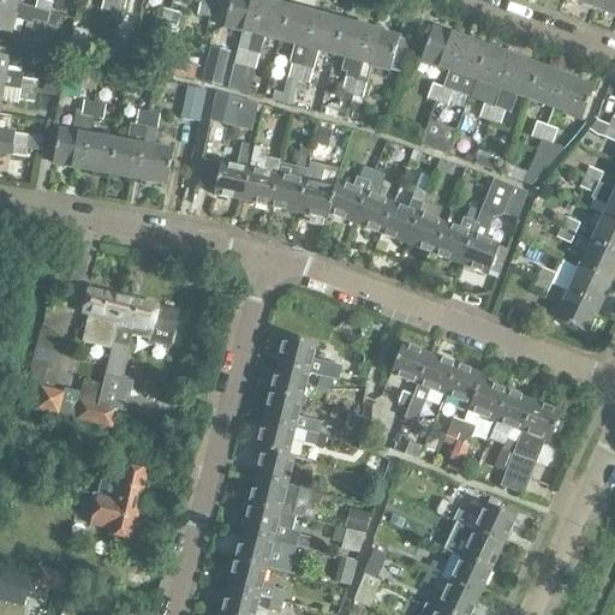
[(0,0),(0,30),(10,33),(13,19),(33,25),(34,22),(48,25),(51,15),(35,10),(18,5),(0,0)]
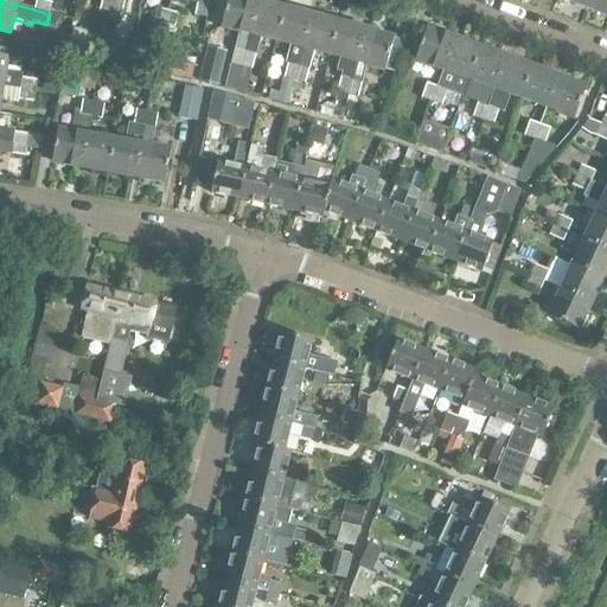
[(40,0),(37,0),(34,10),(50,14),(52,4),(40,0)]
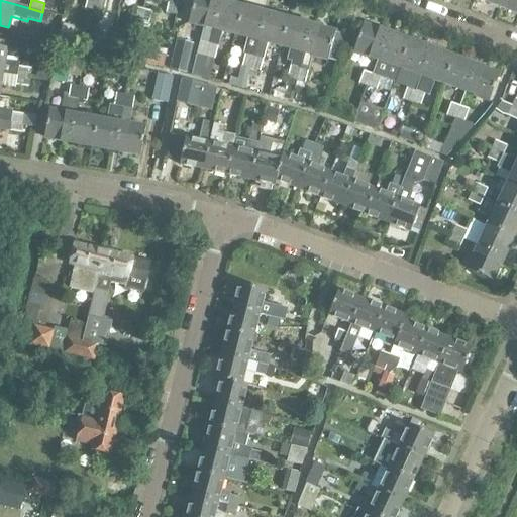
[(94,11),(95,11),(97,0),(87,0),(86,9),(94,11)]
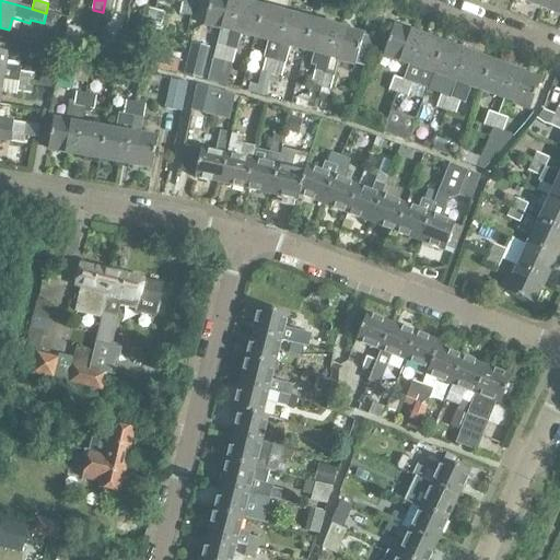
[(116,0),(115,0),(105,0),(103,12),(113,14),(116,0)]
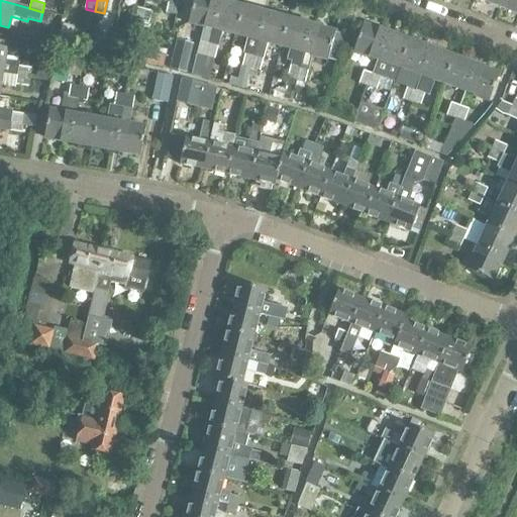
[(200,41),(209,43),(220,0),(218,0),(194,0),(189,21),(204,25),(200,41)]
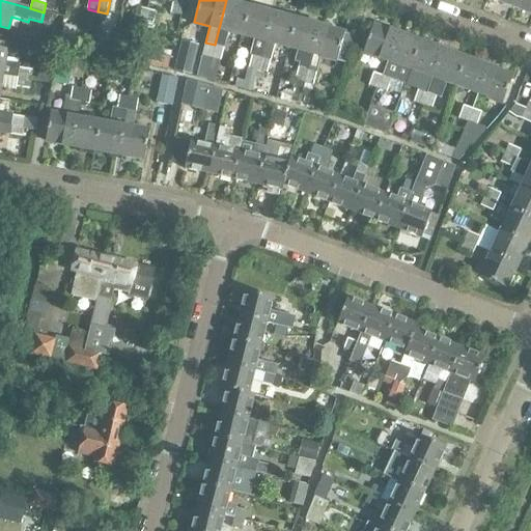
[(221,61),(229,31),(242,34),(249,7),(226,0),(215,45),(212,59),(221,61)]
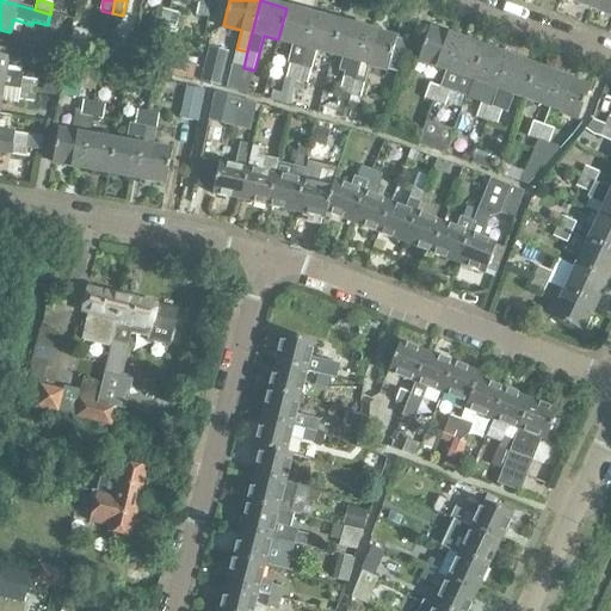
[(610,0),(590,0),(588,5),(610,12),(610,0)]
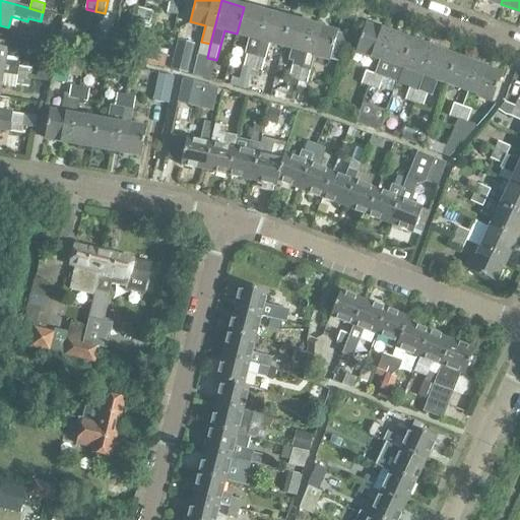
[(131,20),(141,23),(144,10),(135,7),(131,20)]
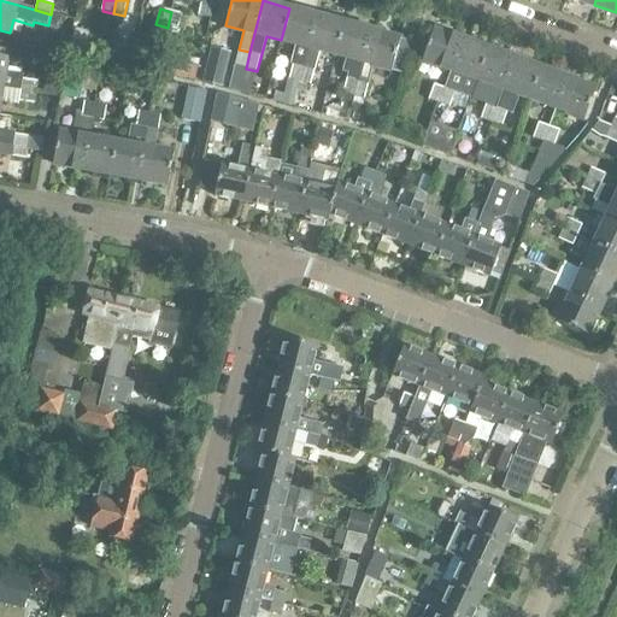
[(289,9),(281,40),(297,45),(291,65),(293,65),(288,84),(298,87),(299,82),(317,16),(289,9)]
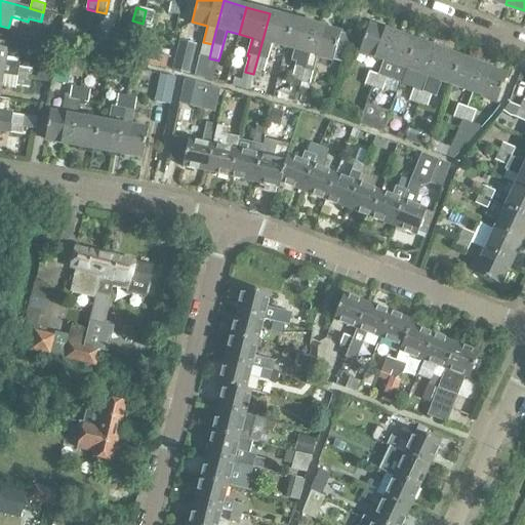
[(155,12),(146,10),(143,24),(152,26),(155,12)]
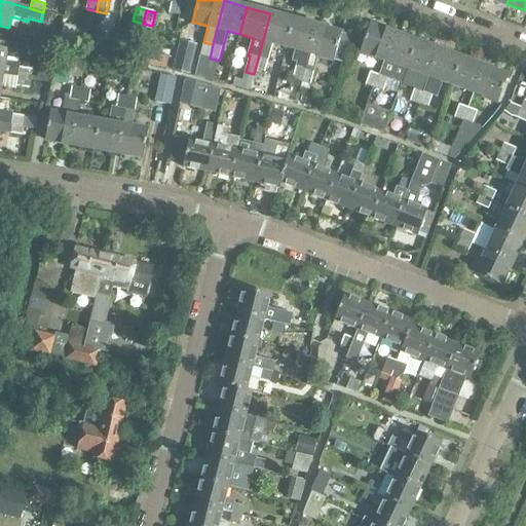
[(265,73),(272,43),(287,47),(294,20),(270,13),(255,70),(265,73)]
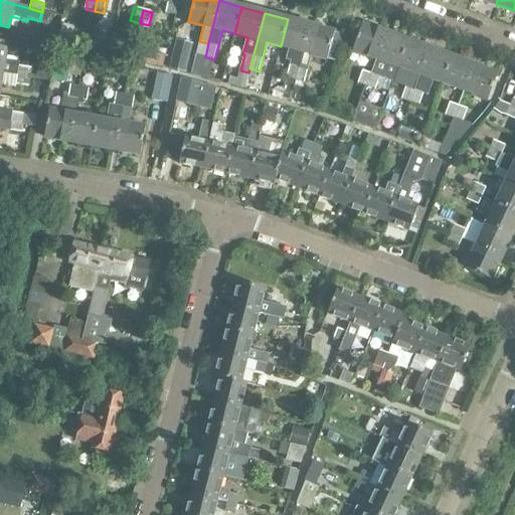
[(288,19),(281,46),(289,48),(286,60),(290,61),(283,91),(284,91),(282,100),(291,102),(296,80),(299,69),(304,52),(311,25),(288,19)]
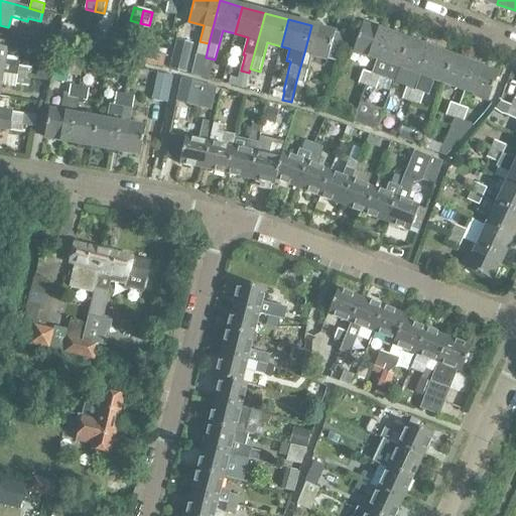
[(354,49),(377,57),(386,32),(363,23),(354,49)]
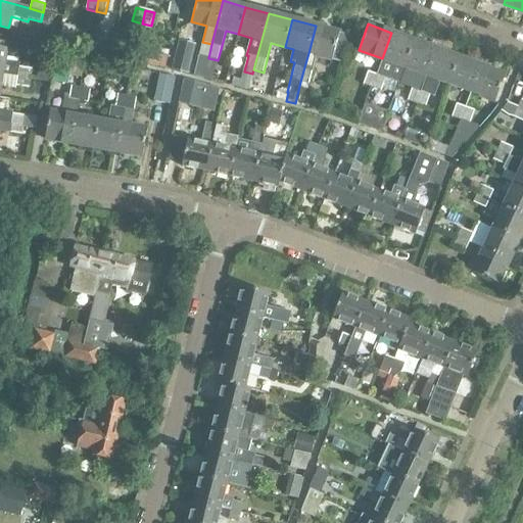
[(59,47),(83,53),(88,31),(63,25),(59,47)]
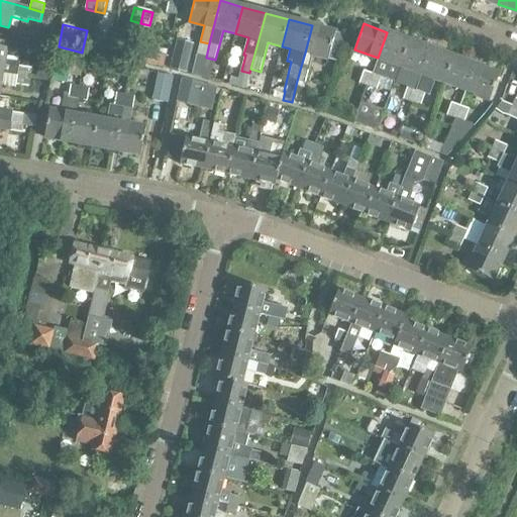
[(312,25),(305,53),(339,62),(346,37),(335,34),(335,31),(312,25)]
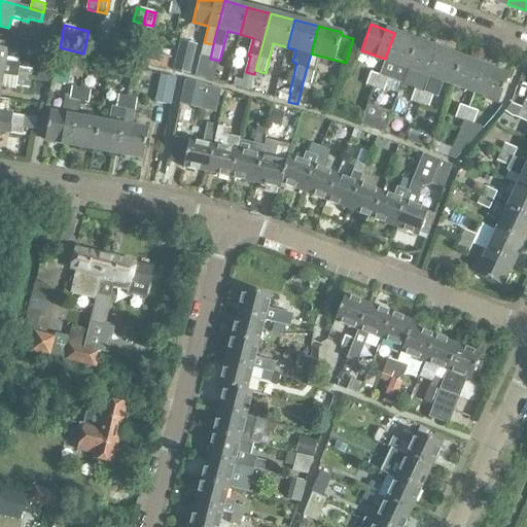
[(384,92),(388,80),(401,84),(408,67),(417,41),(394,33),(385,59),(379,77),(375,89),(384,92)]
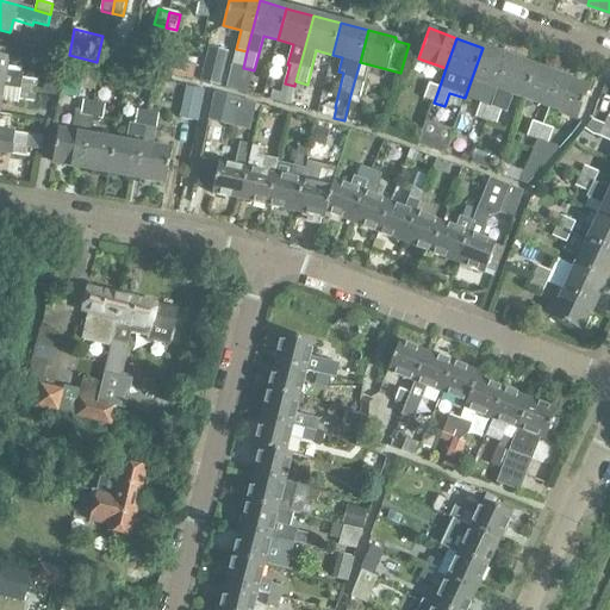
[(473,78),(498,87),(509,57),(483,48),(472,78),(473,78)]
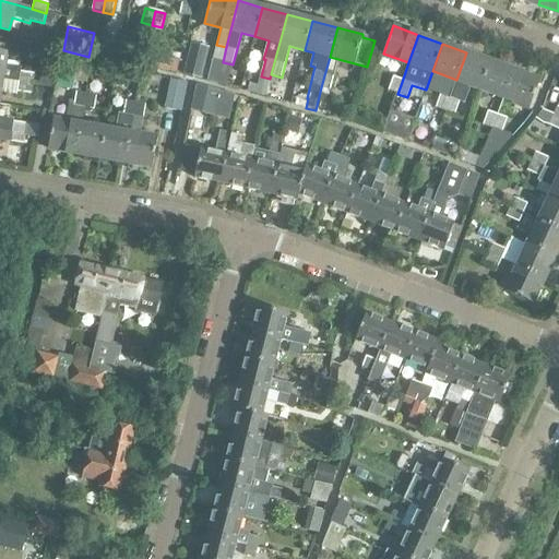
[(209,49),(190,45),(182,75),(201,80),(209,49)]
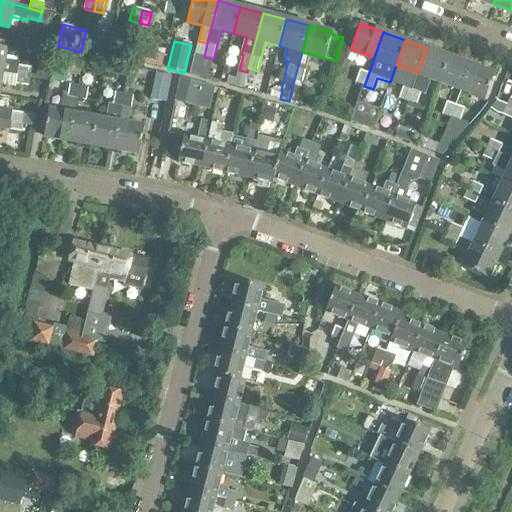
[(207,43),(198,41),(195,54),(204,57),(207,43)]
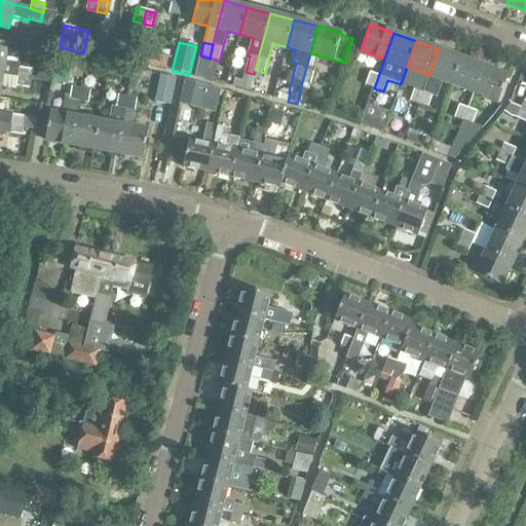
[(111,49),(96,46),(92,60),(108,63),(111,49)]
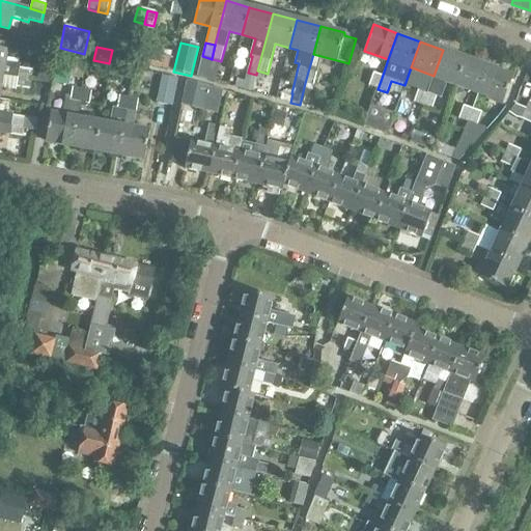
[(0,74),(31,79),(33,71),(20,68),(20,63),(5,62),(6,50),(5,50),(0,49),(0,74)]
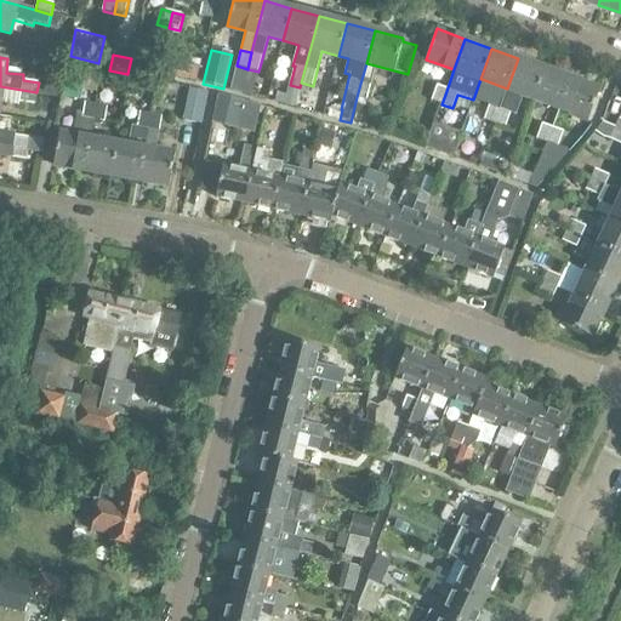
[(511,114),(517,117),(523,98),(533,102),(545,68),(518,58),(507,89),(500,109),(495,124),(506,129),(511,114)]
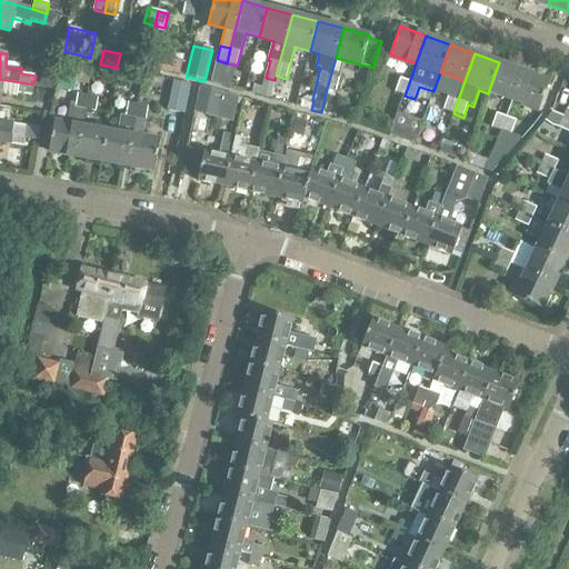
[(93,66),(65,60),(58,89),(75,93),(77,83),(89,86),(93,66)]
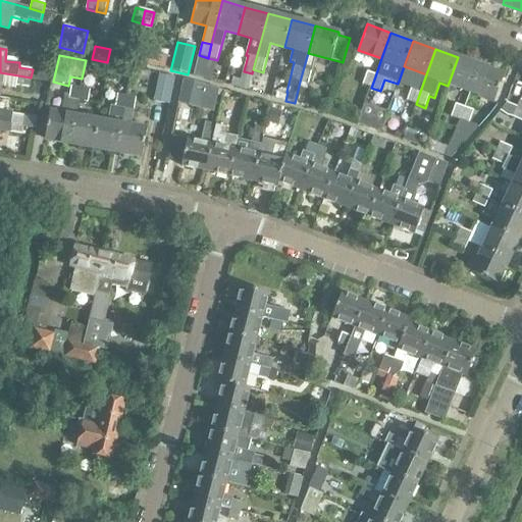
[(458,57),(448,86),(470,93),(480,65),(458,57)]
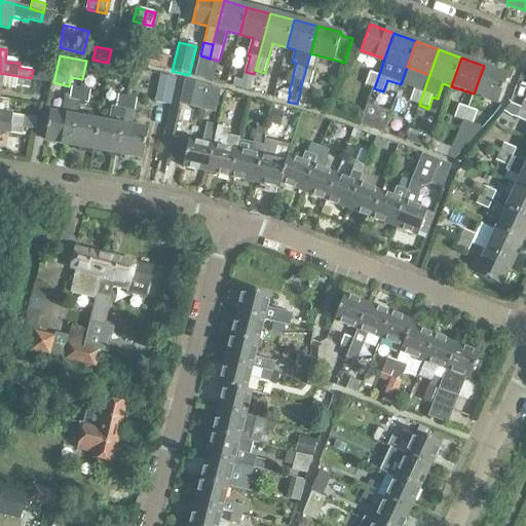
[(40,64),(36,81),(50,84),(54,67),(40,64)]
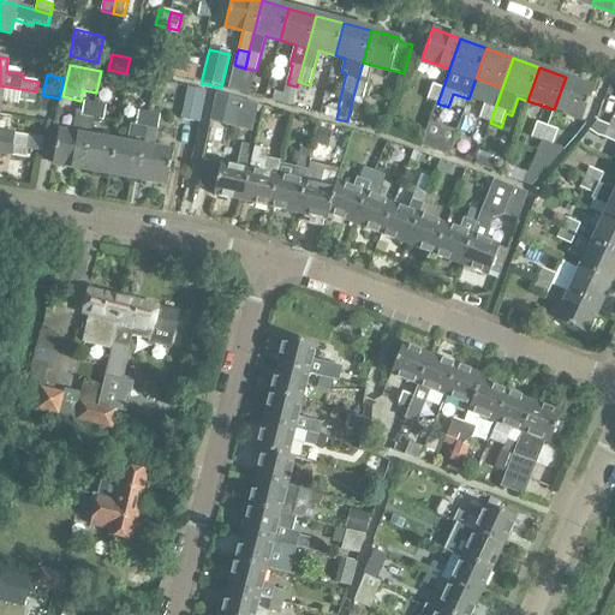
[(566,77),(554,109),(581,119),(593,87),(566,77)]
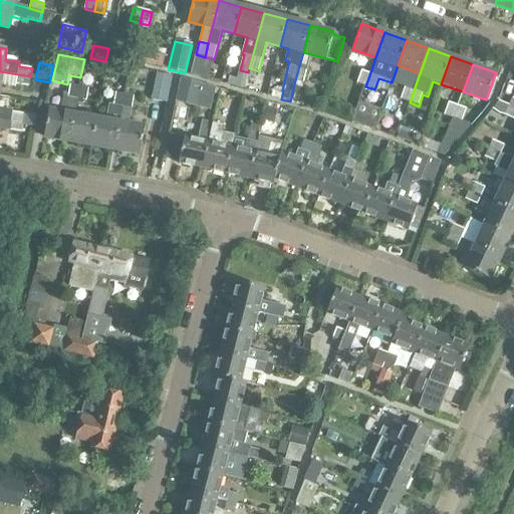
[(298,69),(295,80),(303,83),(306,71),(298,69)]
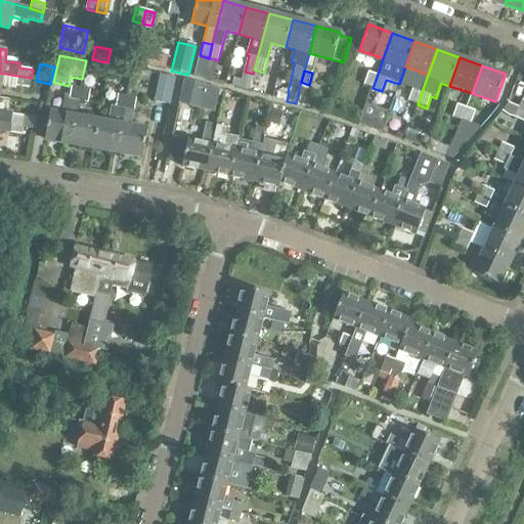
[(0,73),(0,94),(1,85),(3,75),(17,77),(16,87),(30,88),(31,78),(0,73)]
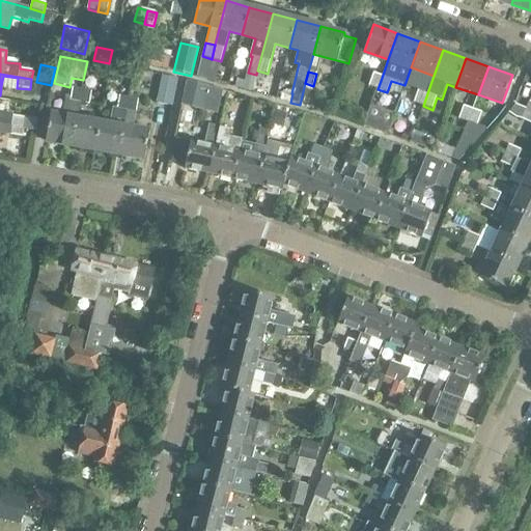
[(368,86),(378,89),(382,78),(372,74),(368,86)]
